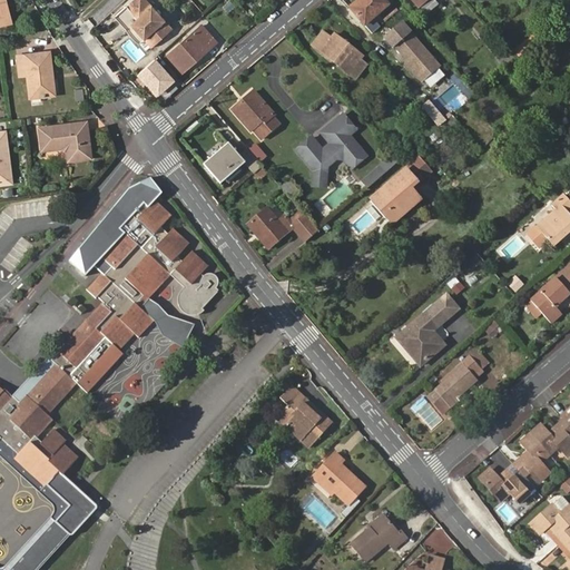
[(6,0),(0,0),(0,26),(0,25),(0,20),(11,18),(6,0)]
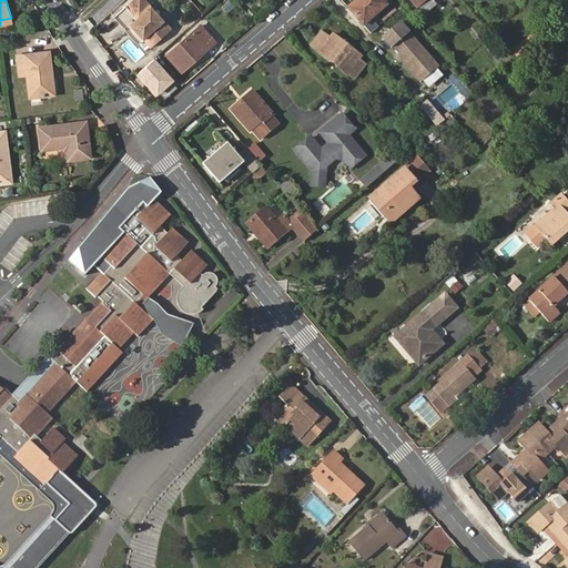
[(17,21),(10,0),(6,0),(11,18),(0,20),(0,24),(0,26),(17,21)]
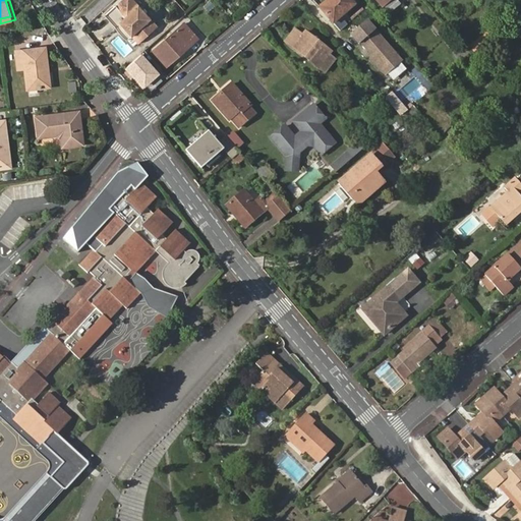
[(121,22),(133,37),(139,43),(158,26),(134,0),(122,0),(105,15),(115,27),(121,22)]
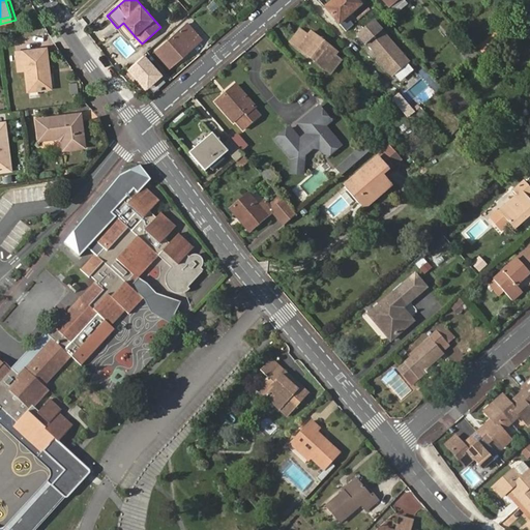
[(214,0),(206,5),(211,12),(219,7),(214,0)]
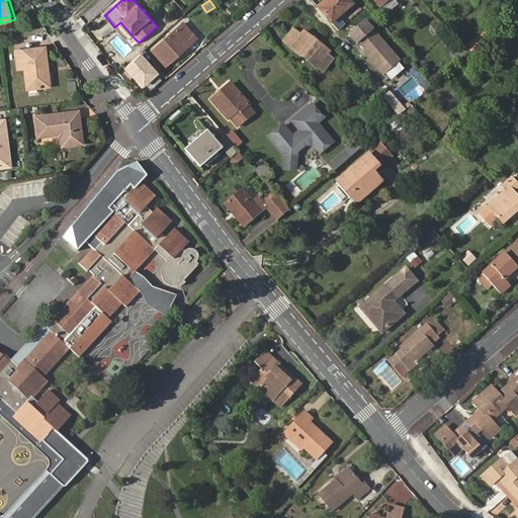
[(325,0),(317,7),(331,23),(352,5),(348,0),(325,0)]
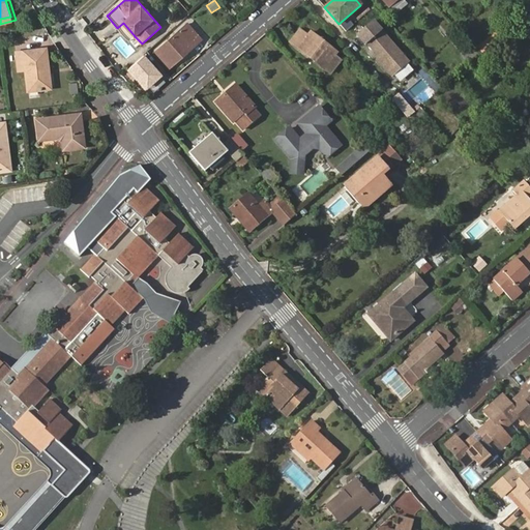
[(514,0),(507,0),(505,2),(517,15),(523,9),(514,0)]
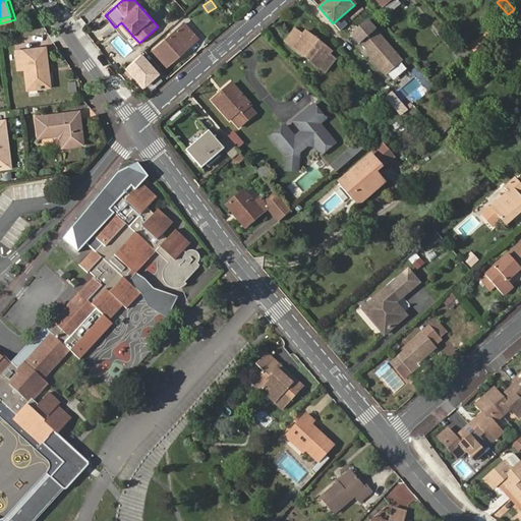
[(361,42),(375,30),(367,20),(352,33),(361,42)]
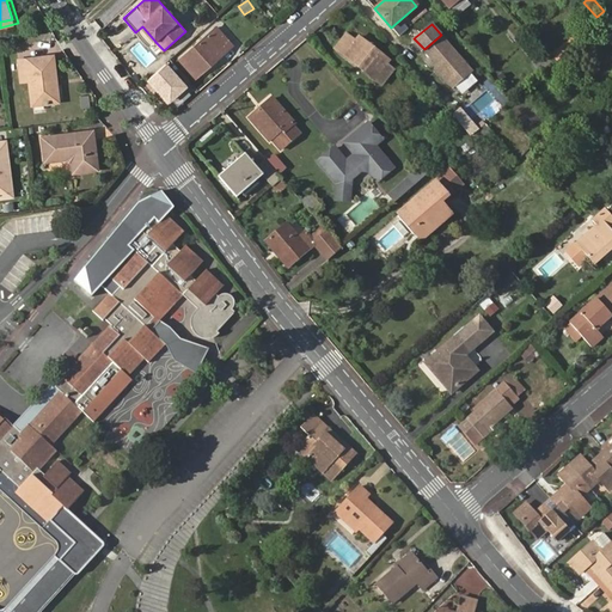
[(150,49),(157,43),(142,26),(135,32),(150,49)]
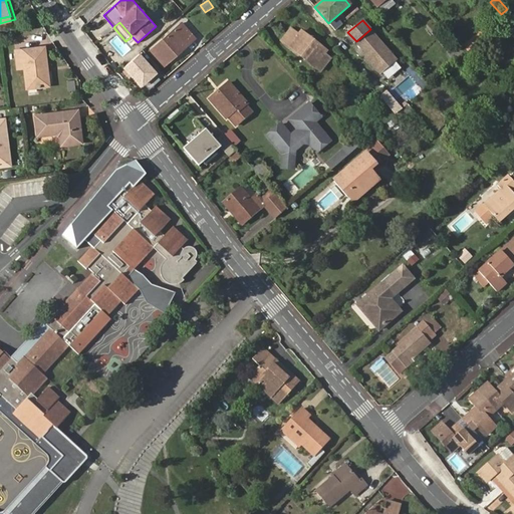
[(151,51),(164,66),(195,38),(182,23),(151,51)]
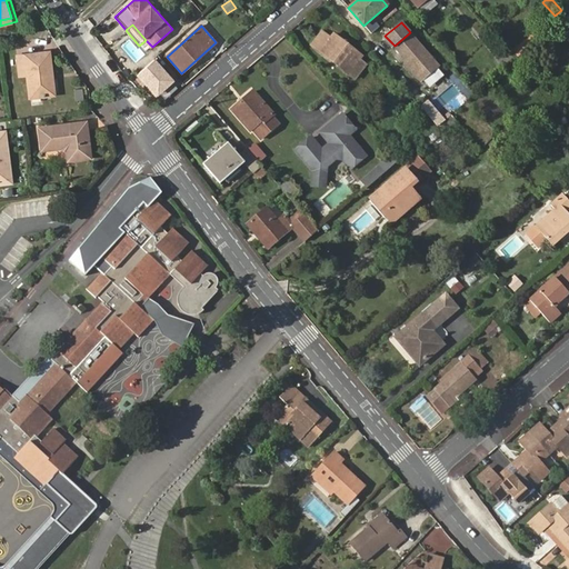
[(358,60),(361,57),(331,33),(329,36),(323,31),(311,46),(347,75),(358,60)]
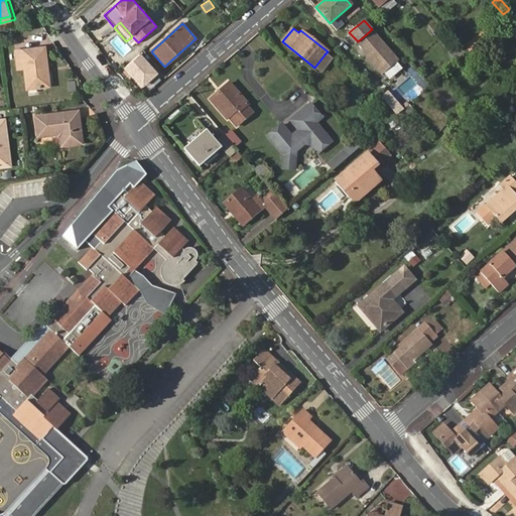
[(398,61),(372,29),(358,41),(370,56),(368,58),(381,75),(398,61)]
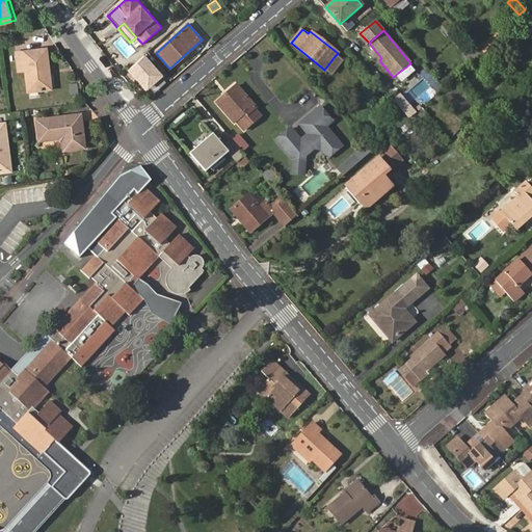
[(495,36),(488,41),(494,47),(495,46),(499,42),(495,36)]
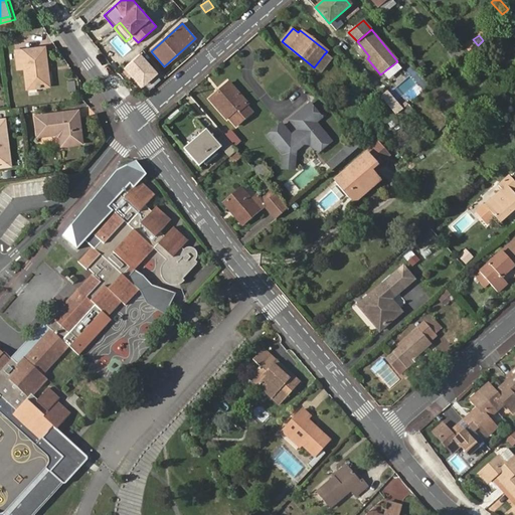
[(473,39),(463,46),(464,46),(468,52),(478,45),(473,39)]
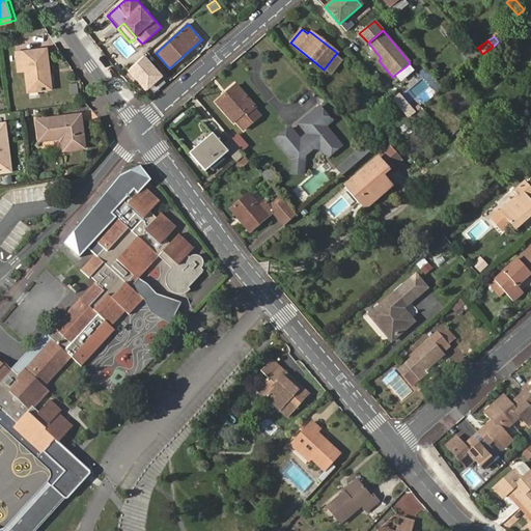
[(459,55),(467,63),(477,54),(471,46),(459,55)]
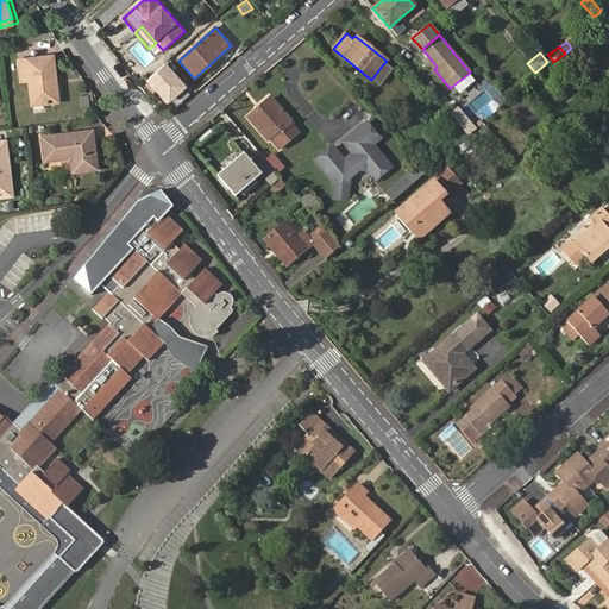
[(33,111),(55,108),(52,87),(57,86),(55,63),(18,68),(19,87),(30,86),(33,111)]
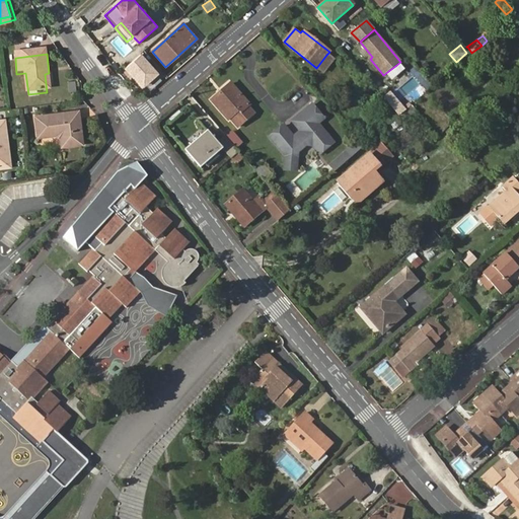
[(142,54),(127,68),(143,87),(157,74),(142,54)]
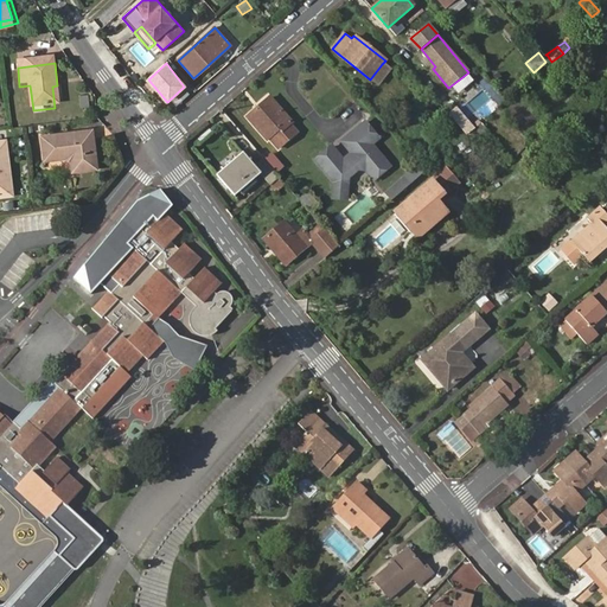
[(269,97),(247,117),(267,141),(269,139),(278,147),(295,131),(289,123),(292,121),(269,97)]
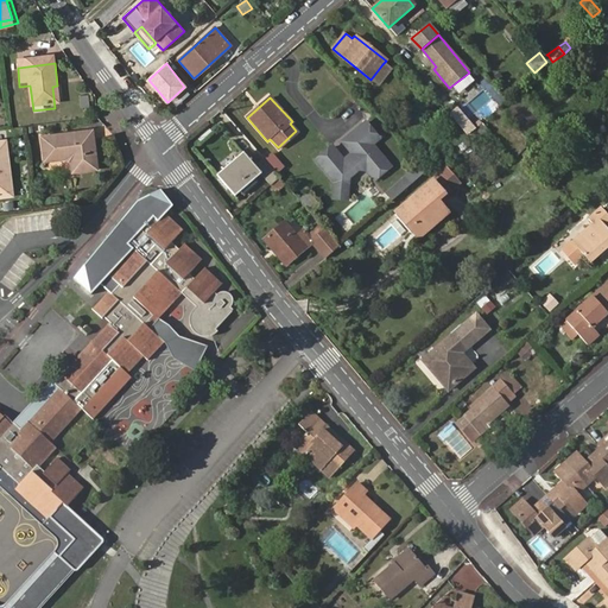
[(461,112),(454,118),(461,125),(468,120),(461,112)]
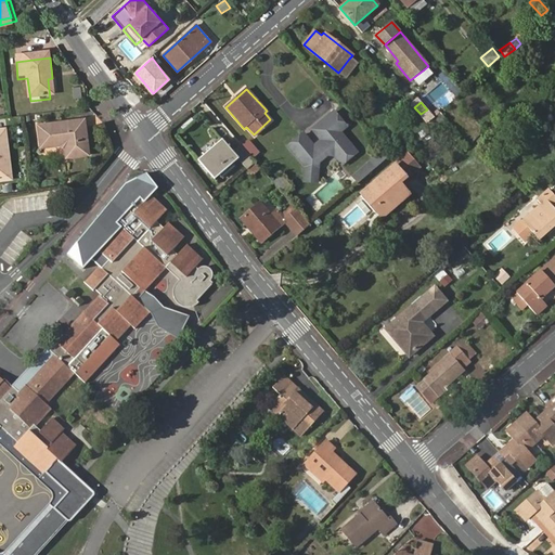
[(302,136),(287,149),(306,168),(305,173),(318,175),(319,163),(327,155),(334,155),(343,165),(357,152),(337,129),(343,125),(332,113),(318,126),(324,133),(318,139),(321,143),(314,150),(302,136)]
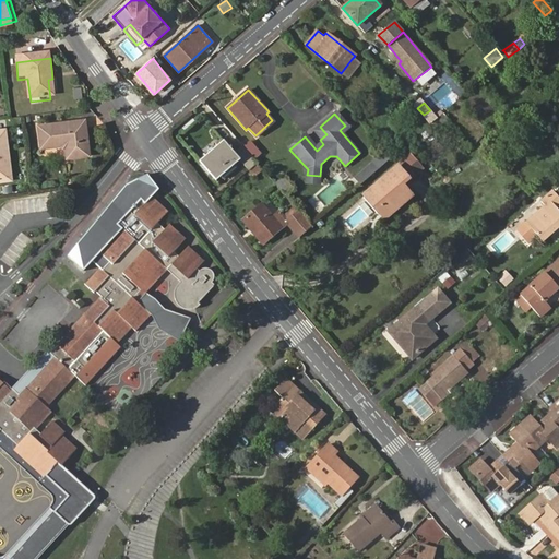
[(430,125),(412,140),(417,146),(448,120),(442,114),(430,125)]
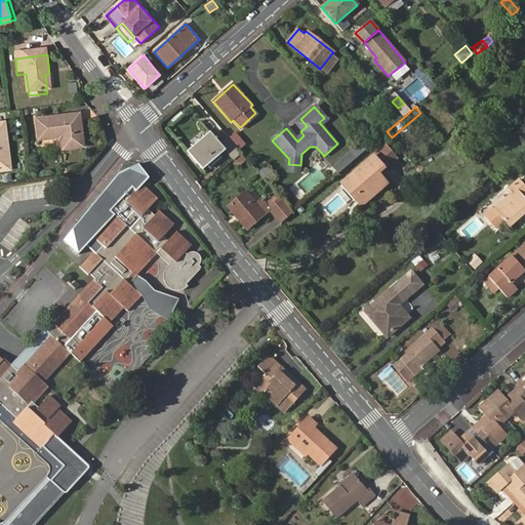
[(80,115),(38,119),(41,140),(63,138),(63,146),(84,143),(80,115)]
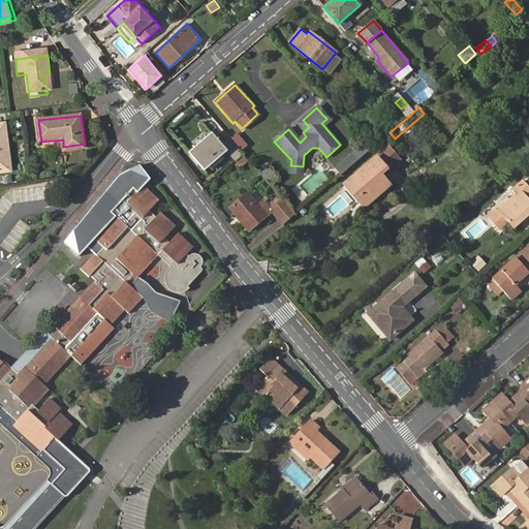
[(0,172),(12,170),(7,124),(0,125),(0,172)]
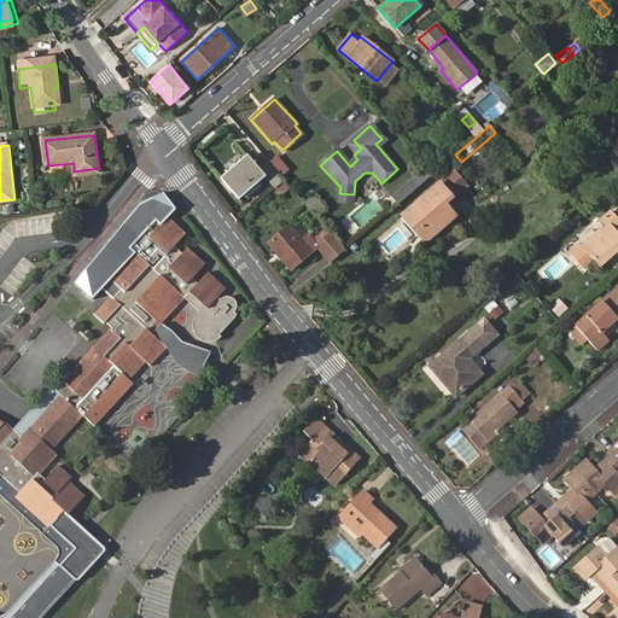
[(266,176),(275,188),(284,181),(285,180),(268,161),(260,168),(248,155),(221,179),(238,199),(262,179),(266,176)]
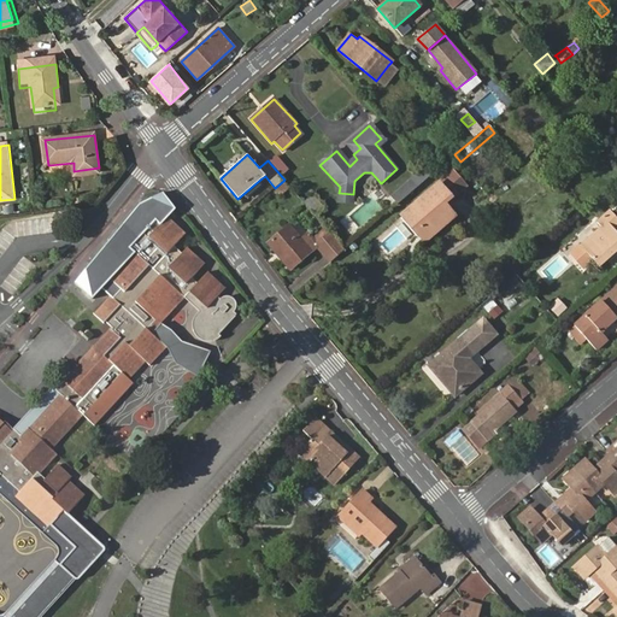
[(425,242),(454,217),(445,205),(460,189),(448,175),(403,215),(425,242)]
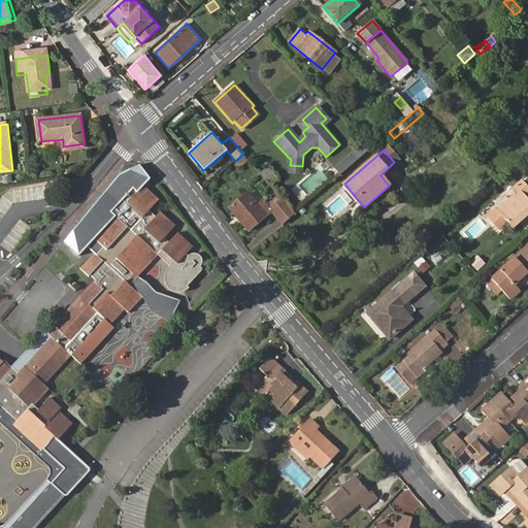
[(343,171),(357,160),(352,154),(338,165),(343,171)]
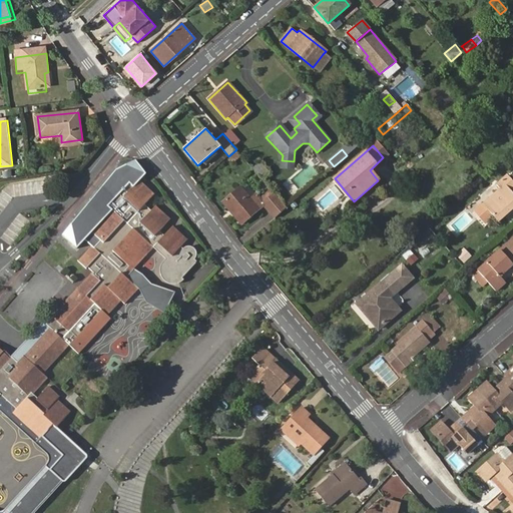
[(235,150),(228,156),(233,162),(236,160),(237,162),(241,158),(235,150)]
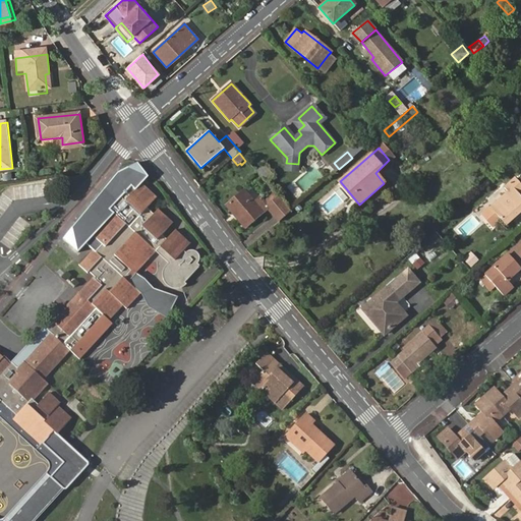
[(117,171),(60,238),(79,253),(85,246),(91,250),(76,267),(88,276),(89,275),(91,277),(44,330),(48,333),(25,357),(23,356),(14,365),(0,352),(0,401),(1,401),(16,415),(11,420),(40,446),(53,430),(56,433),(70,418),(57,406),(59,404),(48,394),(39,404),(32,397),(46,382),(42,379),(69,349),(63,343),(97,308),(108,319),(121,304),(125,307),(139,292),(127,281),(124,278),(153,248),(156,250),(169,264),(167,267),(165,271),(164,275),(165,279),(167,283),(171,285),(175,286),(179,286),(183,285),(198,268),(196,266),(197,265),(199,261),(200,254),(199,252),(198,251),(195,249),(193,249),(190,249),(187,251),(185,253),(182,251),(190,243),(175,229),(167,237),(164,234),(175,222),(160,208),(153,215),(147,209),(157,197),(140,184),(150,175),(136,163),(117,171)]
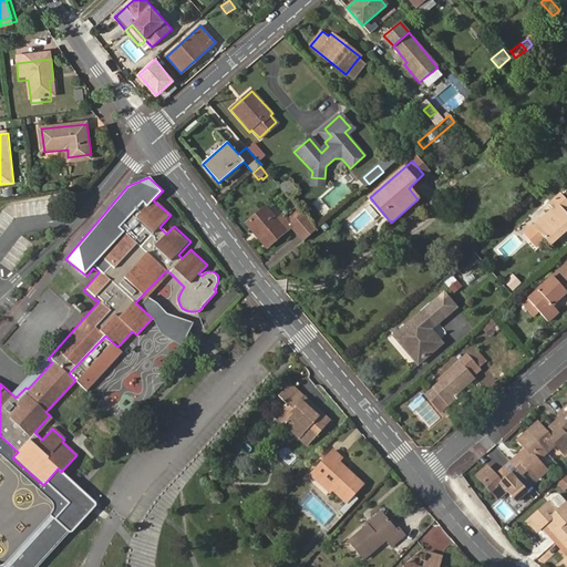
[(290,197),(297,191),(288,178),(279,185),(290,197)]
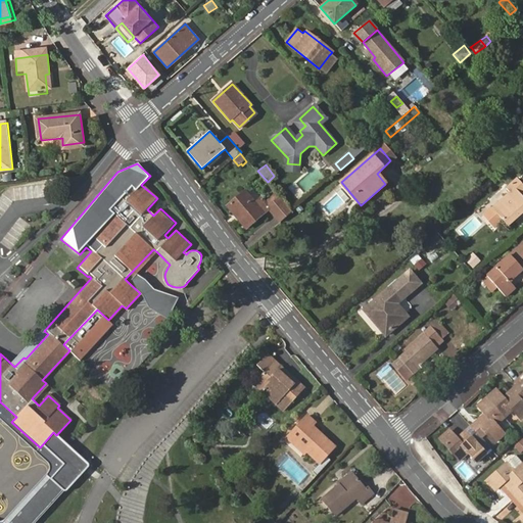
[(508,227),(522,212),(522,197),(521,196),(522,193),(522,186),(516,179),(506,189),(509,194),(491,209),(508,227)]
